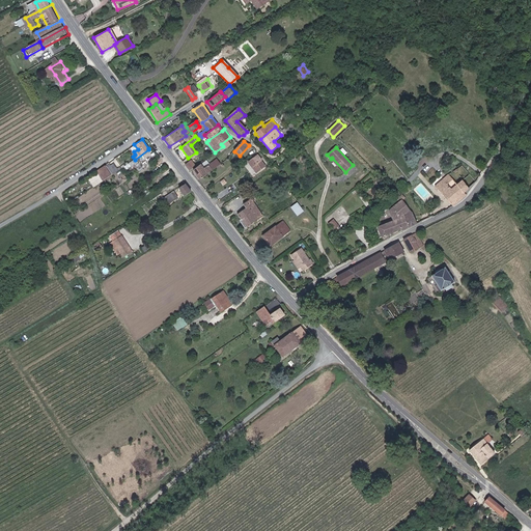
[(266,166),(256,155),(248,161),(256,173),(266,166)]
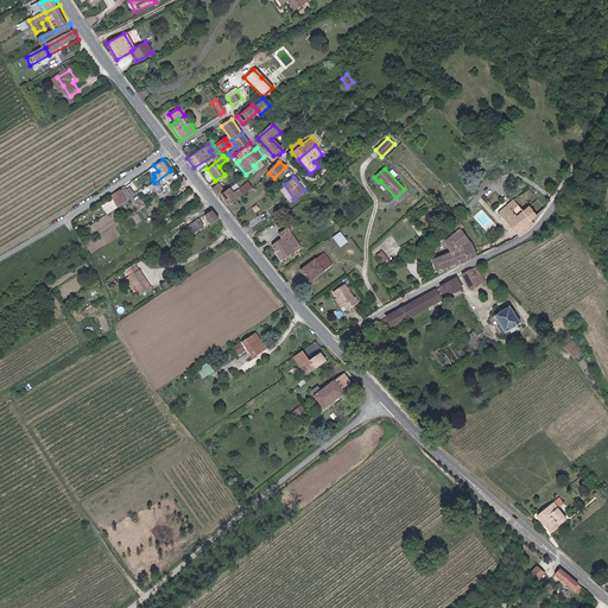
[(242,195),(251,188),(247,182),(238,189),(242,195)]
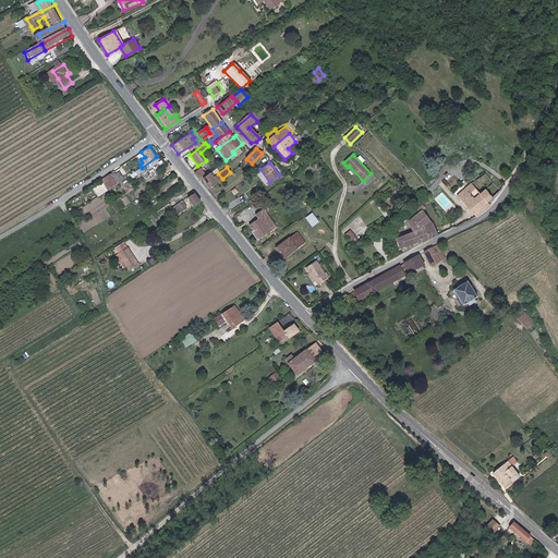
[(194,173),(198,179),(204,174),(201,168),(194,173)]
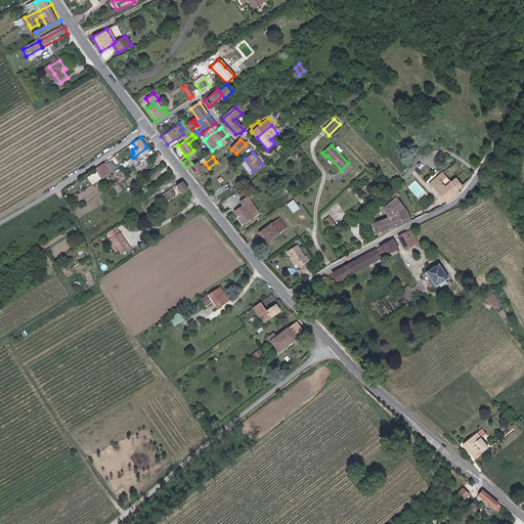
[(112,162),(106,165),(111,172),(117,168),(116,167),(112,162)]
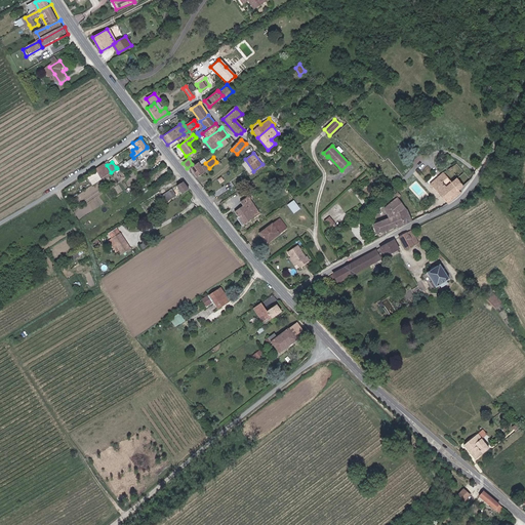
[(190,168),(197,177),(209,168),(205,163),(200,167),(197,163),(190,168)]
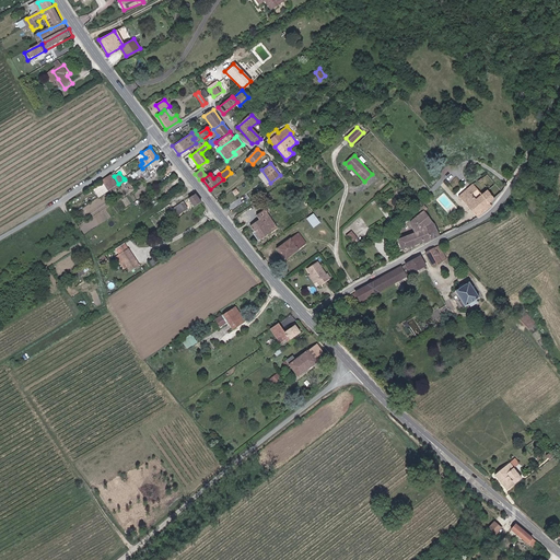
[(488,201),(492,197),(486,189),(480,193),(473,183),(457,195),(477,216),(491,206),(488,201)]
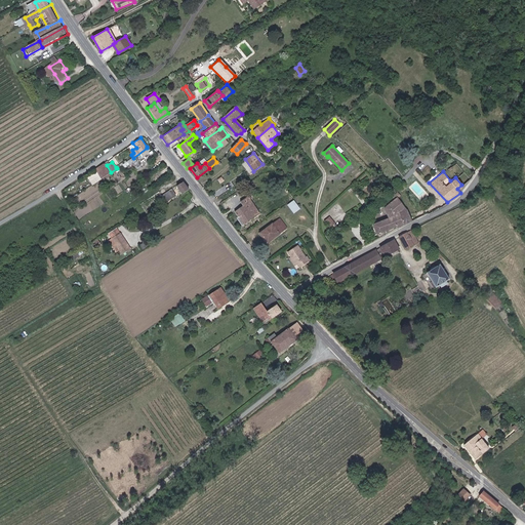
[(188,190),(183,183),(176,187),(182,194),(188,190)]
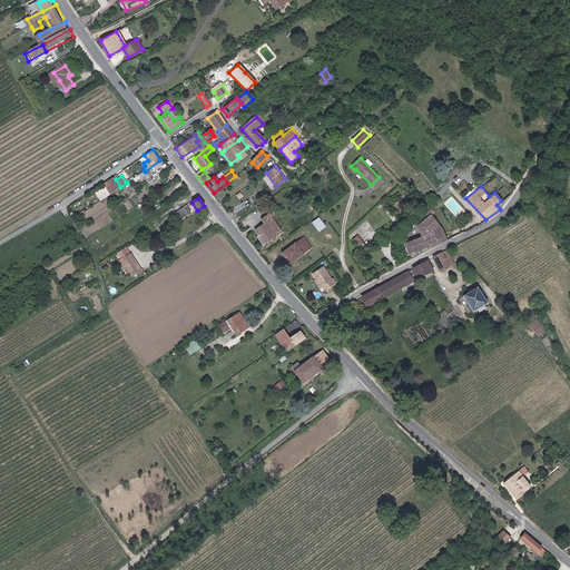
[(190,212),(186,206),(175,214),(179,219),(190,212)]
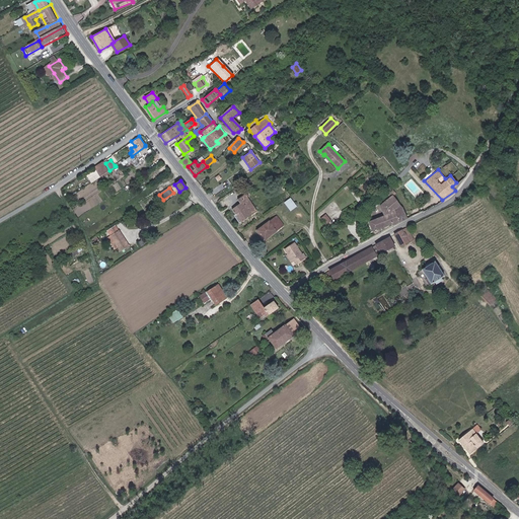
[(244,194),(235,200),(237,204),(229,210),(238,222),(256,210),(244,194)]
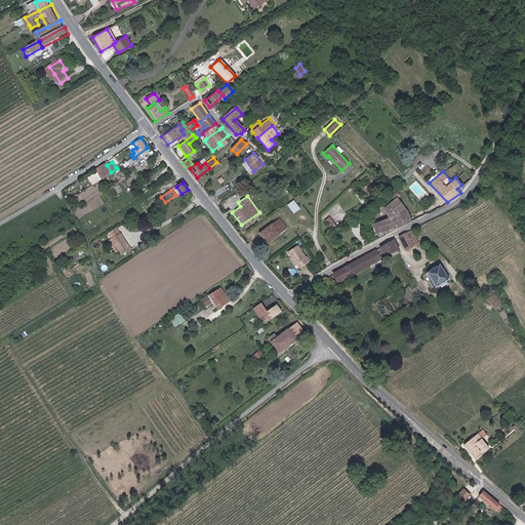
[(397,227),(412,220),(407,210),(405,206),(397,196),(384,207),(388,216),(372,224),(377,234),(397,227)]
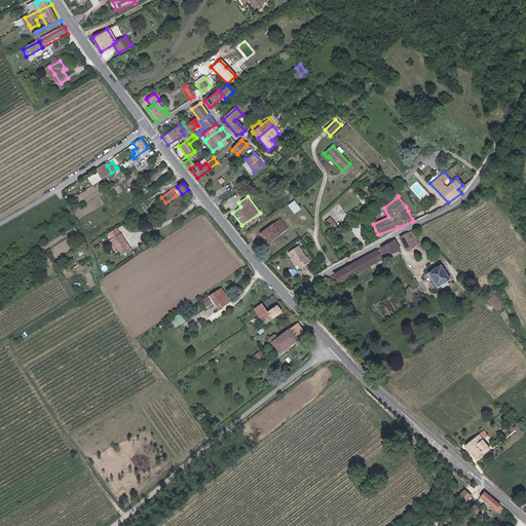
[(295,214),(301,209),(295,199),(288,204),(295,214)]
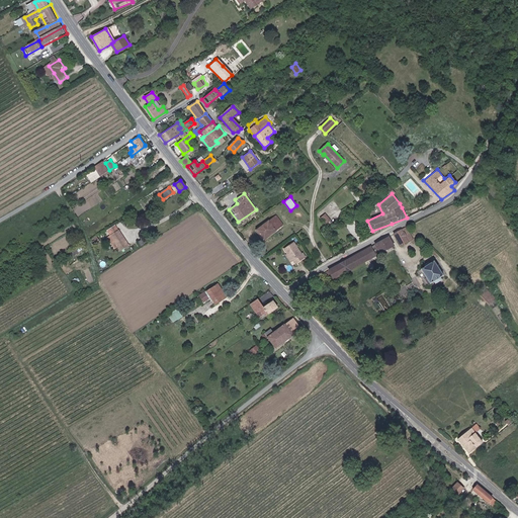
[(330,220),(326,213),(321,218),(325,224),(330,220)]
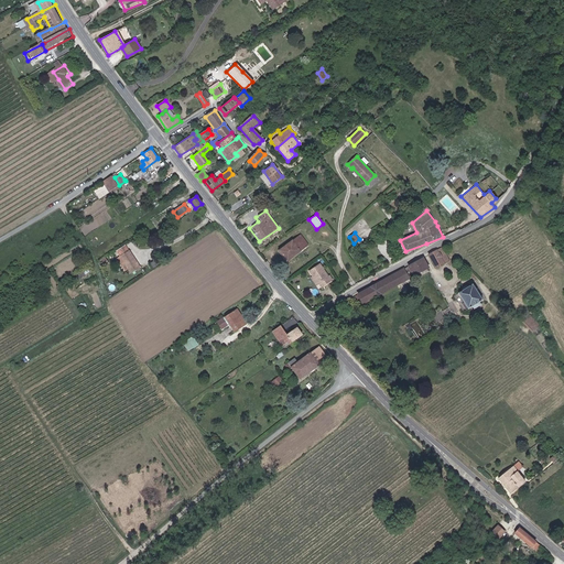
[(306,245),(301,235),(280,249),(286,260),(300,251),(299,250),(306,245)]
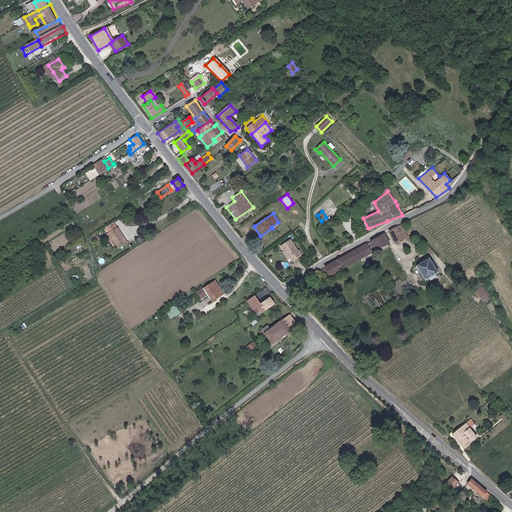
[(110,232),(117,227),(114,222),(107,227),(110,232)]
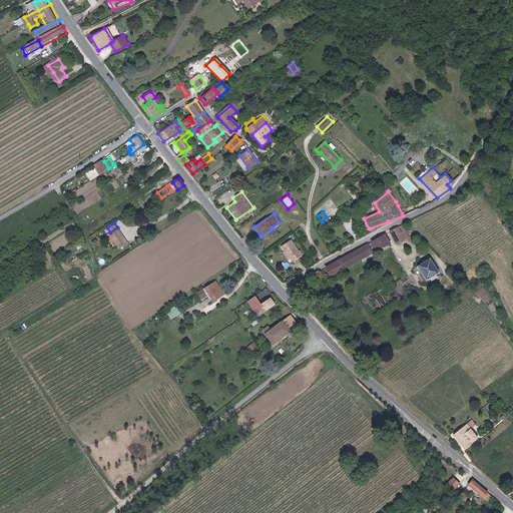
[(397,243),(409,236),(402,224),(390,231),(397,243)]
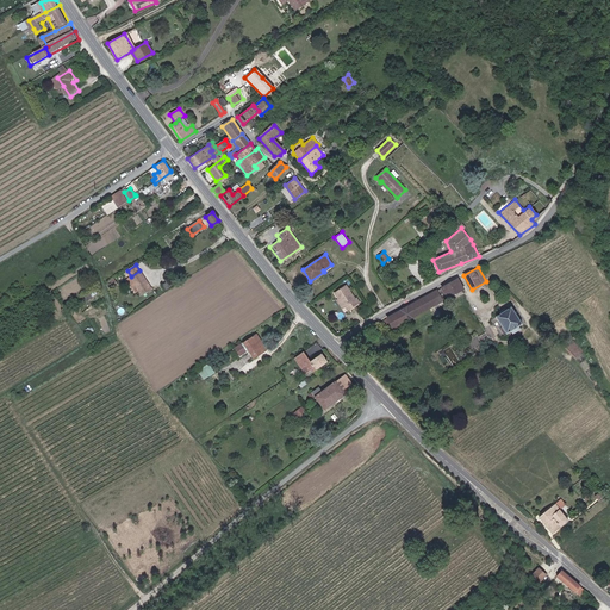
[(142,296),(151,290),(139,271),(131,277),(129,278),(136,291),(138,290),(142,296)]
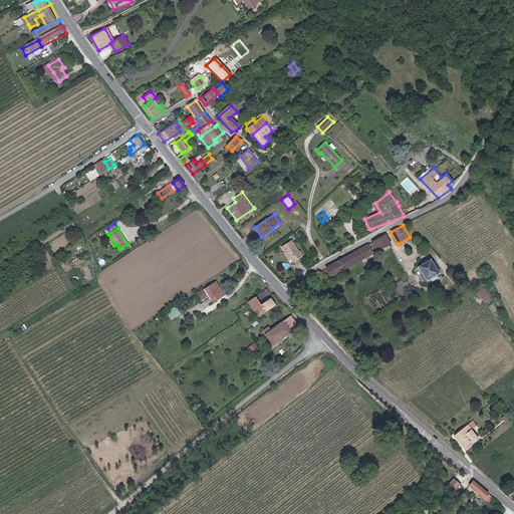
[(386,233),(372,241),(377,249),(391,242),(386,233)]
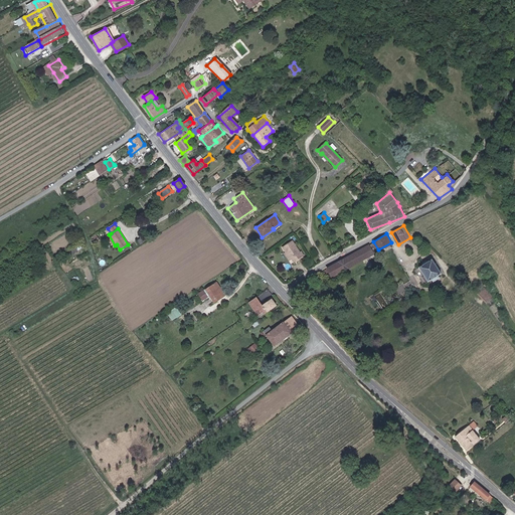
[(292,254),(297,261),(304,255),(302,252),(301,253),(291,239),(282,245),(285,249),(284,249),(289,256),(292,254)]
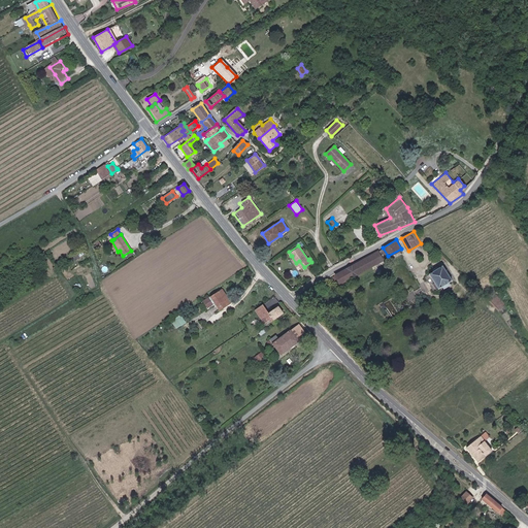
[(352,264),(332,275),(337,285),(383,259),(377,250),(352,264)]
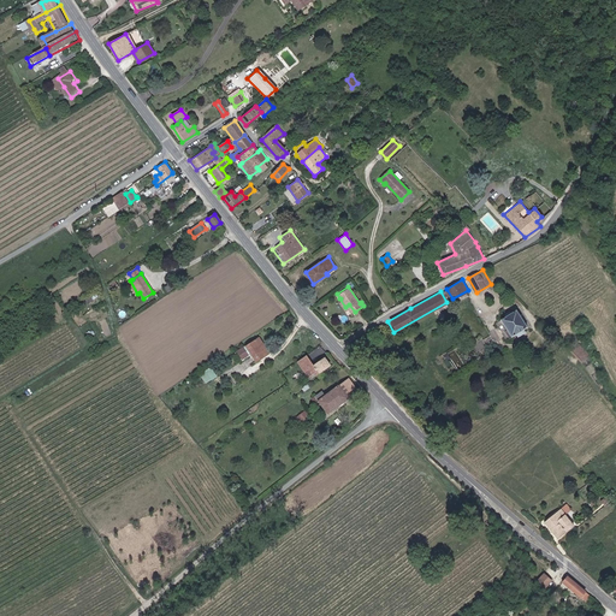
[(526,326),(515,308),(498,319),(509,336),(526,326)]
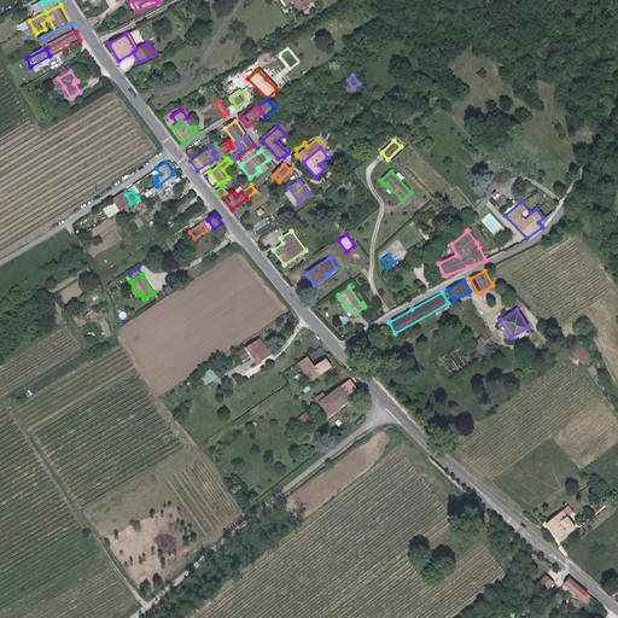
[(264,347),(258,338),(246,347),(251,354),(257,362),(268,354),(262,347),(264,347)]
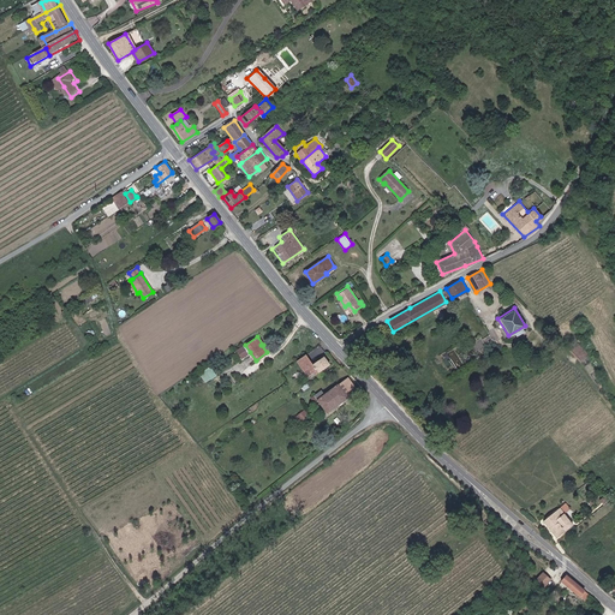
[(580,342),(571,351),(580,363),(591,354),(580,342)]
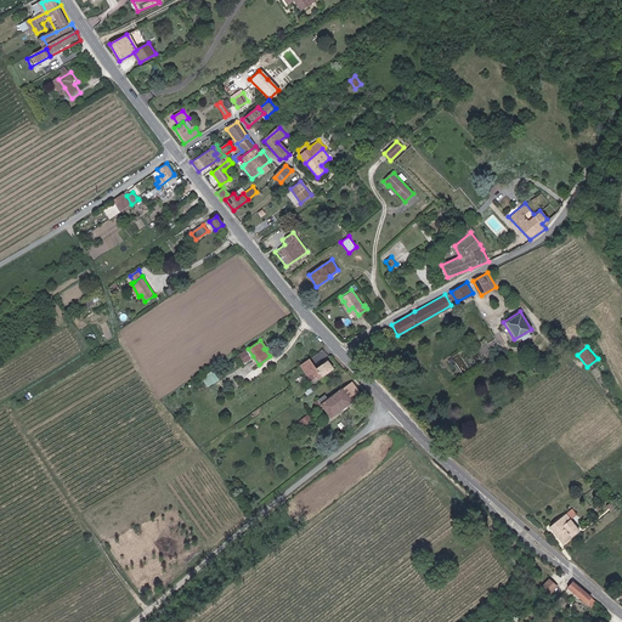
[(248,349),(239,354),(246,362),(253,356),(248,349)]
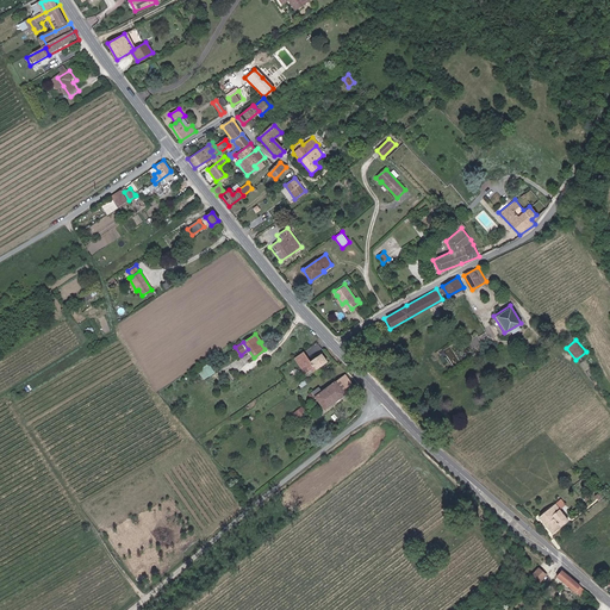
[(329,360),(323,353),(303,366),(306,373),(312,369),(313,371),(329,360)]
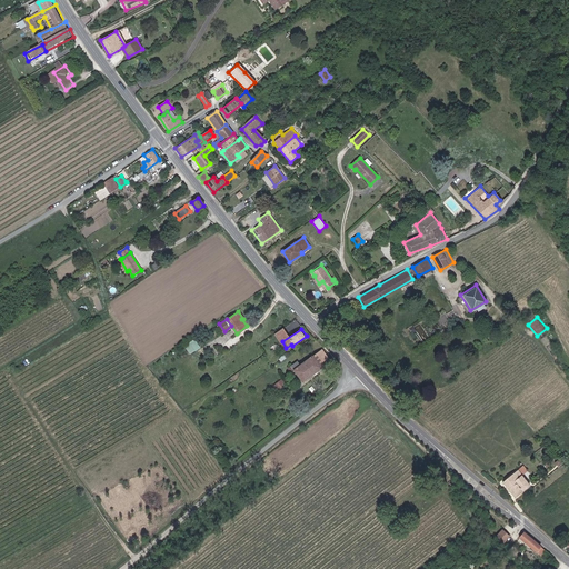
[(186,346),(190,353),(200,347),(195,339),(186,346)]
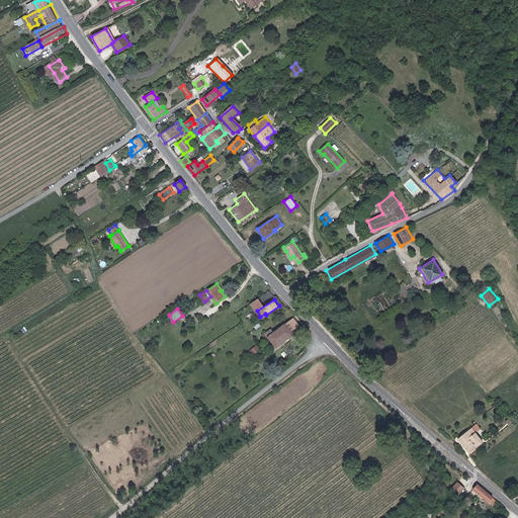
[(291,317),(286,322),(294,333),(300,329),(291,317)]
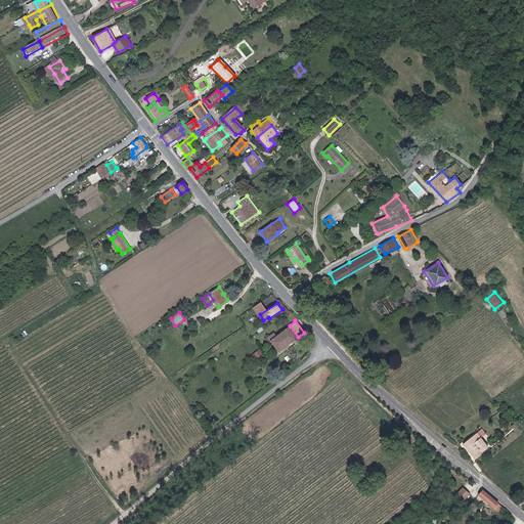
[(276,335),(274,332),(268,336),(279,351),(298,337),(290,325),(276,335)]
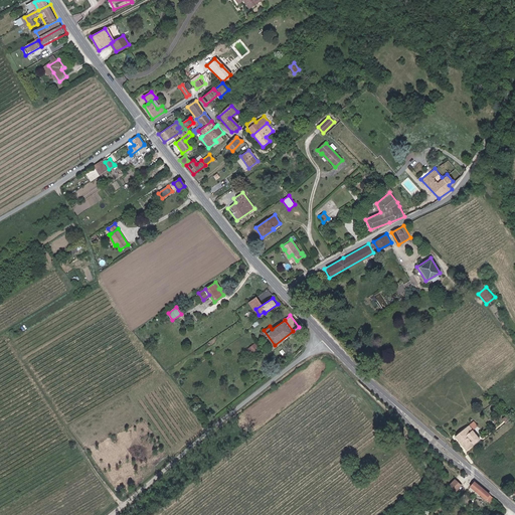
[(478,425),(474,420),(453,436),(464,451),(479,440),(472,430),(478,425)]
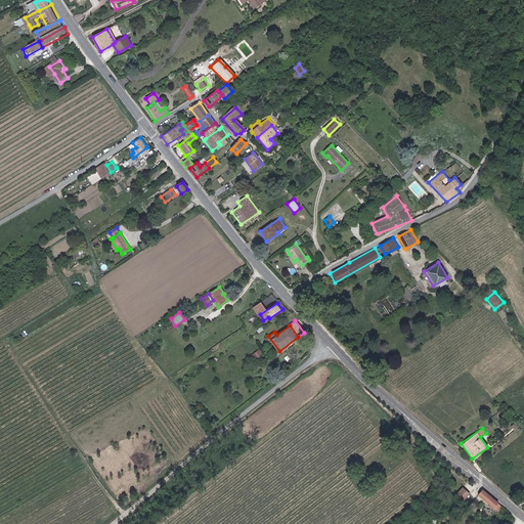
[(464,500),(470,494),(464,489),(457,495),(464,500)]
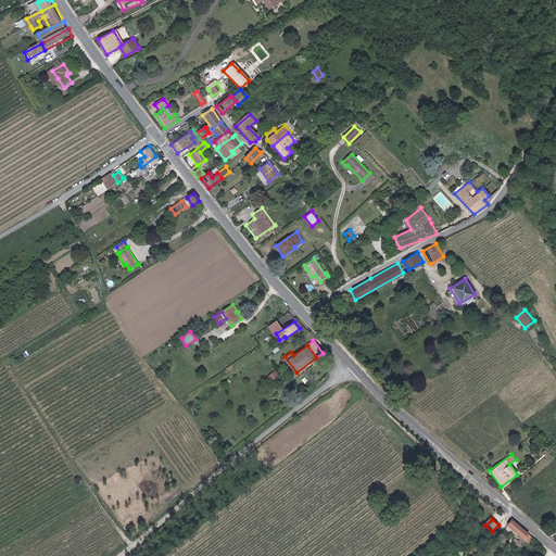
[(528,532),(513,520),(508,526),(523,538),(528,532)]
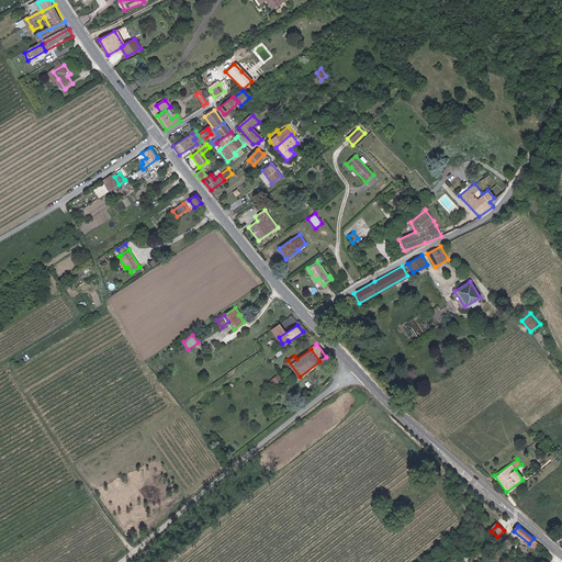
[(534,538),(529,543),(534,548),(538,543),(534,538)]
